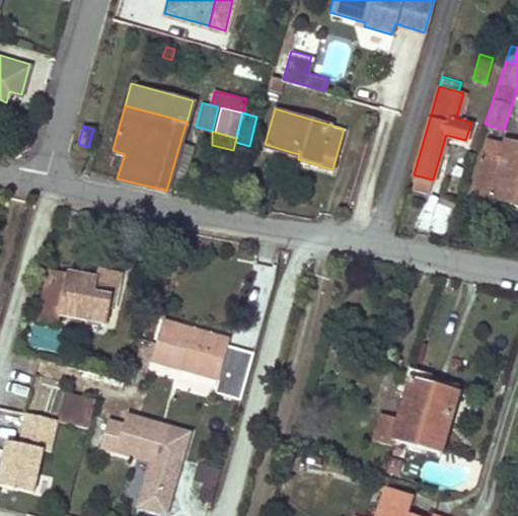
[(499,160),(483,156),(472,190),(517,203),(517,143),(505,140),(499,160)]
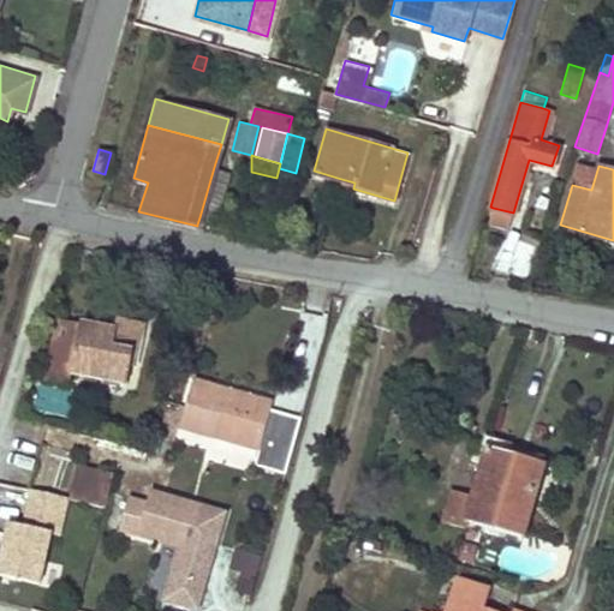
[(214,167),(200,217),(214,222),(228,171),(214,167)]
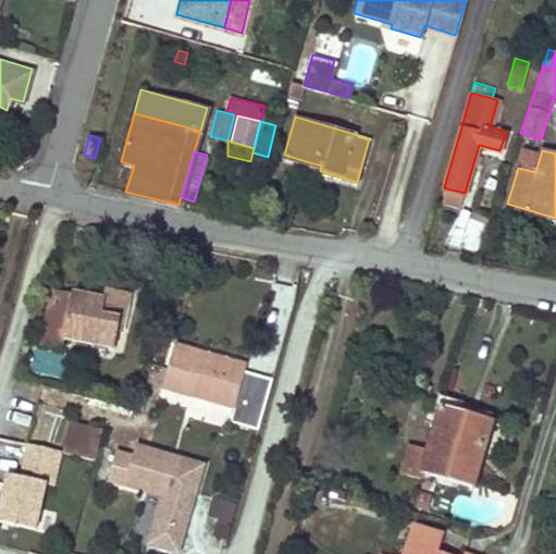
[(309,162),(307,167),(320,171),(321,165),(309,162)]
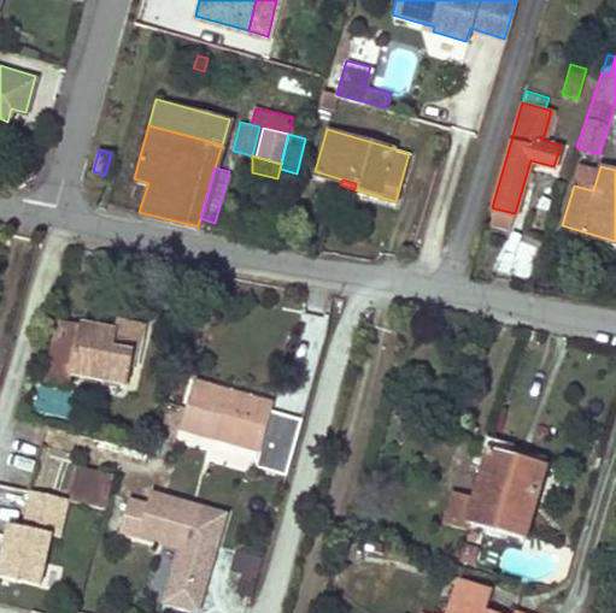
[(515,213),(494,208),(491,222),(510,228),(515,213)]
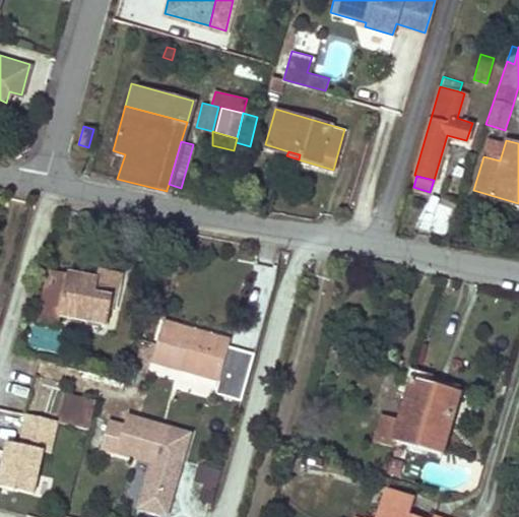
[(121,271),(99,267),(96,278),(50,268),(40,321),(57,324),(59,313),(106,323),(111,299),(115,300),(121,271)]
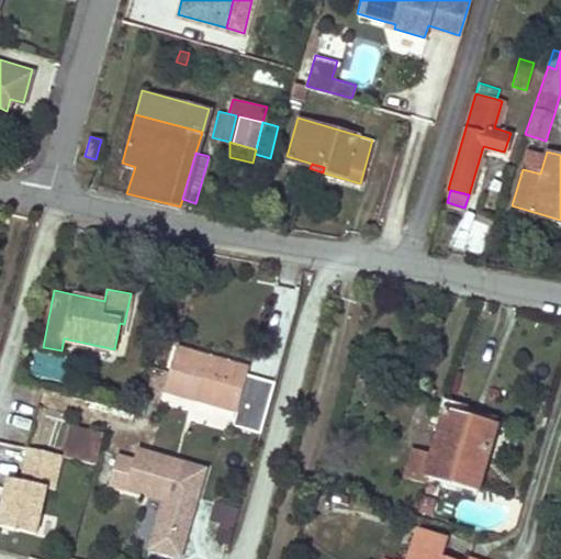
[(248,366),(176,345),(169,369),(163,391),(198,401),(199,395),(237,406),(248,366)]
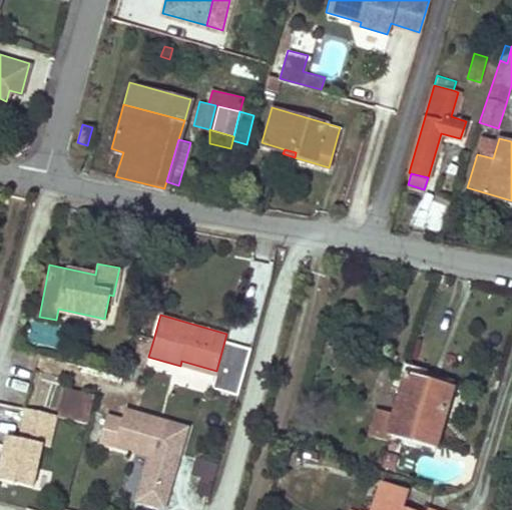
[(57,339),(58,325),(30,322),(29,336),(57,339)]
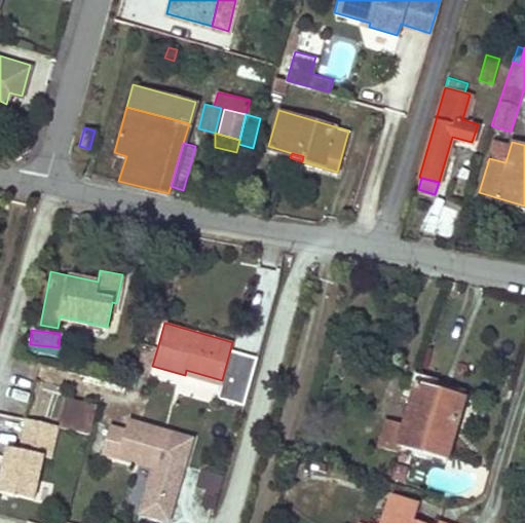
[(152,366),(158,345),(143,341),(129,386),(145,390),(152,366)]
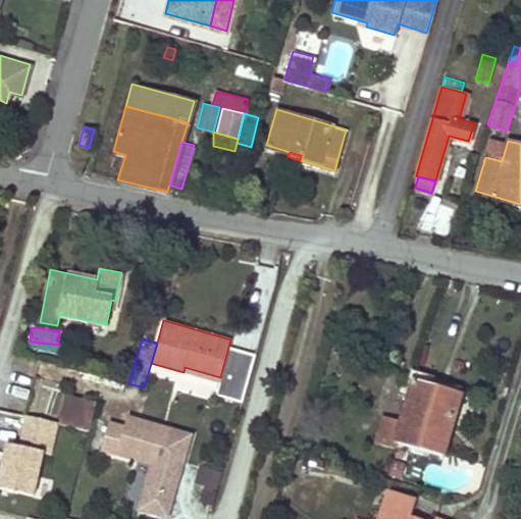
[(220,377),(185,367),(184,372),(218,381),(220,377)]
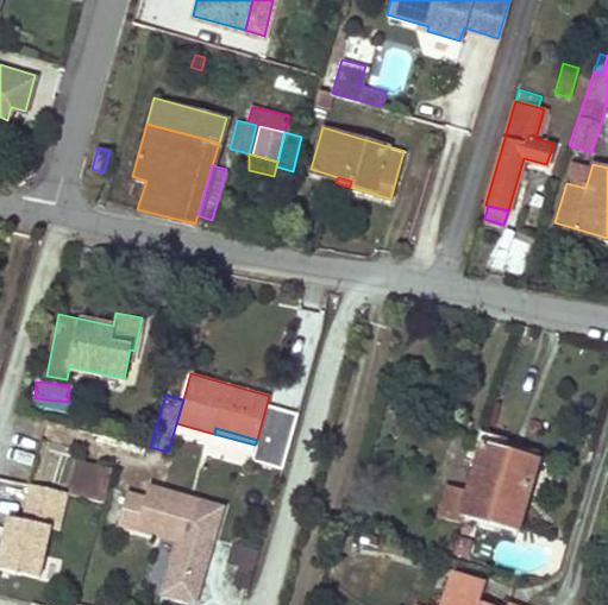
[(515,530),(537,458),(502,447),(506,438),(484,432),(468,490),(446,484),(437,515),(459,521),(462,515),(515,530)]
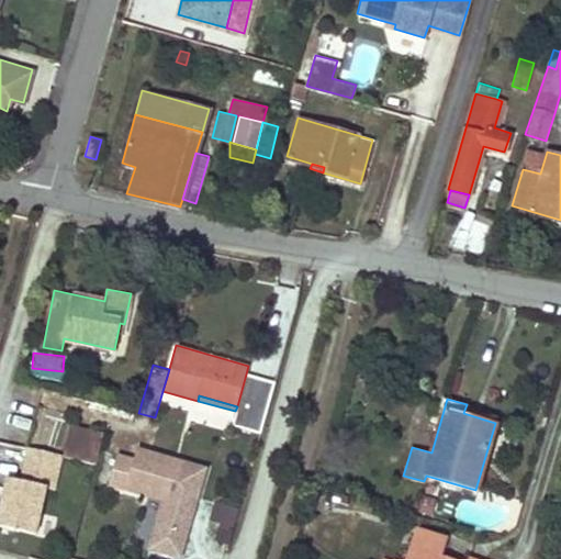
[(102,433),(69,425),(63,454),(96,461),(102,433)]
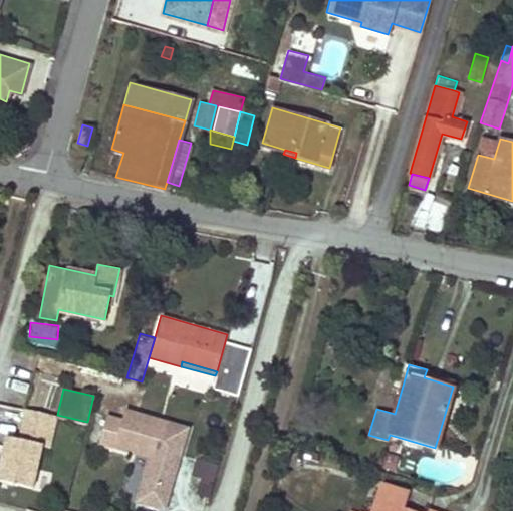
[(50,445),(57,415),(24,408),(17,438),(15,446),(3,443),(0,455),(0,478),(32,486),(43,443),(50,445)]
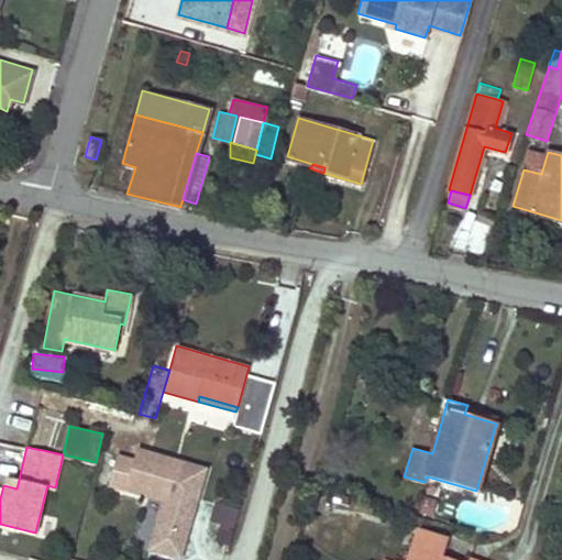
[(3,485),(17,489),(19,480),(6,476),(3,485)]
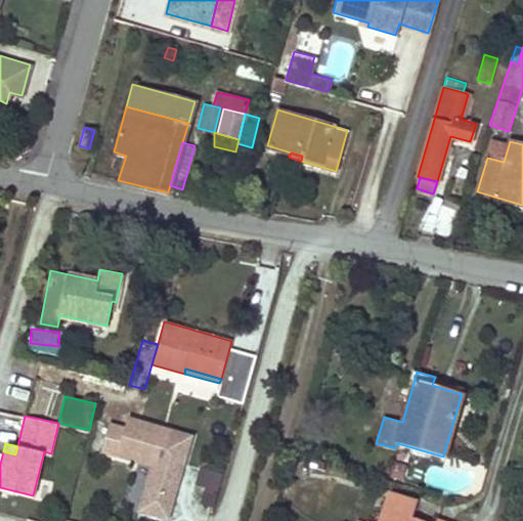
[(399,477),(404,463),(396,460),(391,475),(399,477)]
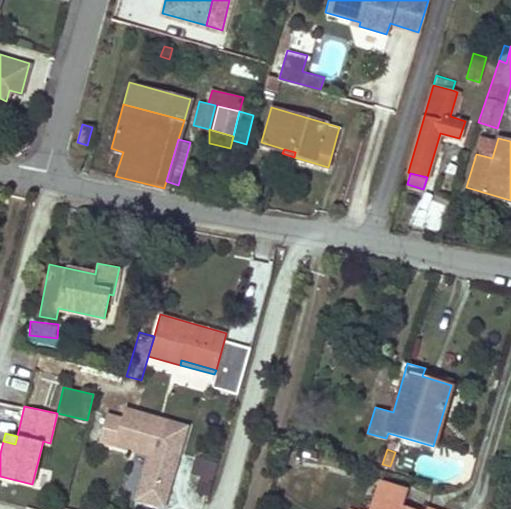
[(207,461),(196,458),(193,470),(203,473),(207,461)]
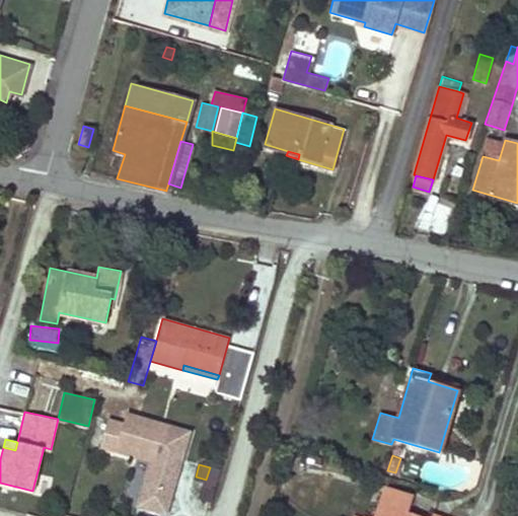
[(219,469),(210,467),(206,480),(216,483),(219,469)]
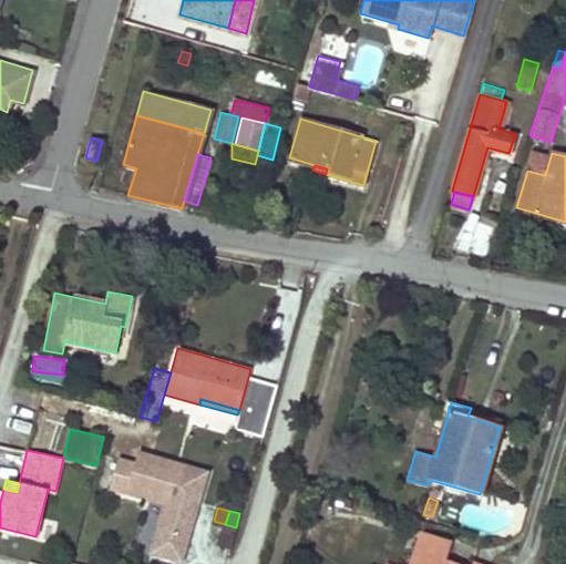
[(148,559),(155,525),(129,519),(121,551),(148,559)]
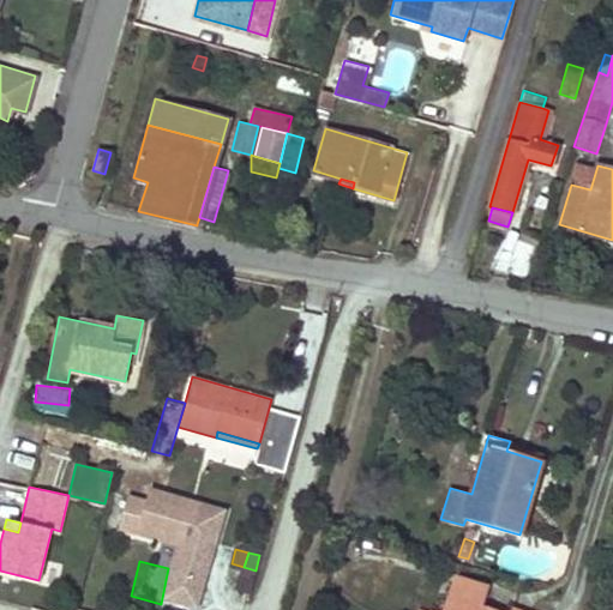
[(179,571),(168,568),(161,604),(170,607),(179,571)]
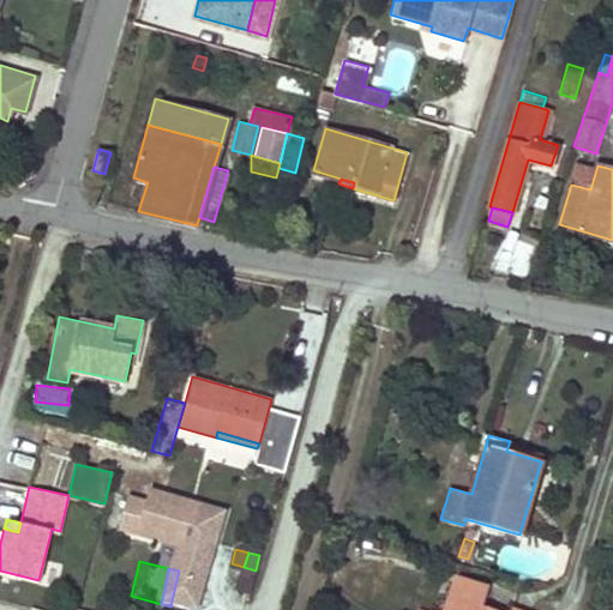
[(522,609),(511,607),(509,609),(497,609),(482,605),(490,585),(456,573),(443,609),(436,609),(428,608),(428,609),(421,608),(419,609),(522,609)]
